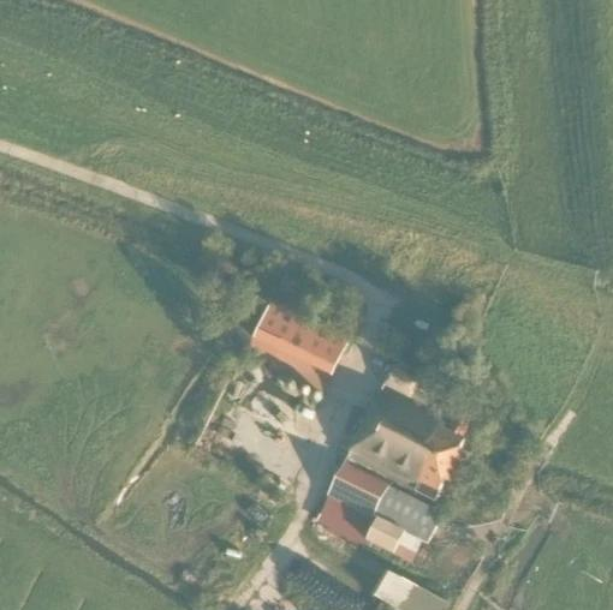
[(245,348),(269,300),(240,286),(215,339),(243,353),(245,348)]
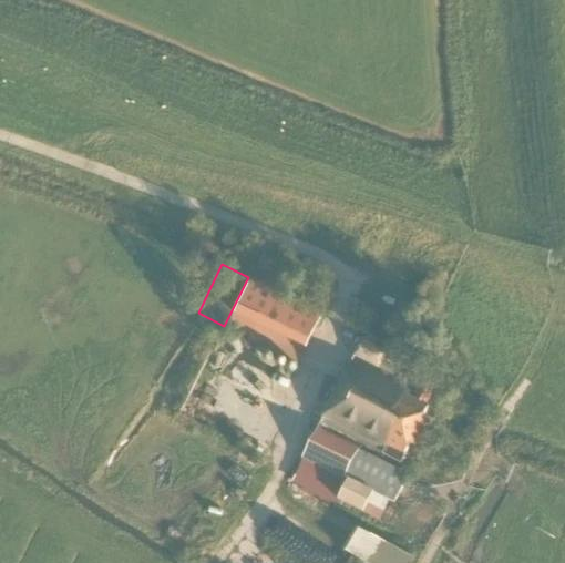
[(226,321),(249,334),(248,338),(296,362),(320,313),(248,277),(226,321)]
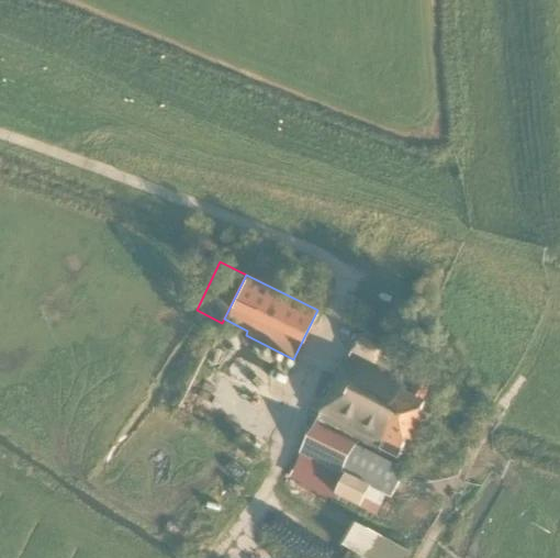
[(349,347),(374,360),(382,346),(357,333),(349,347)]
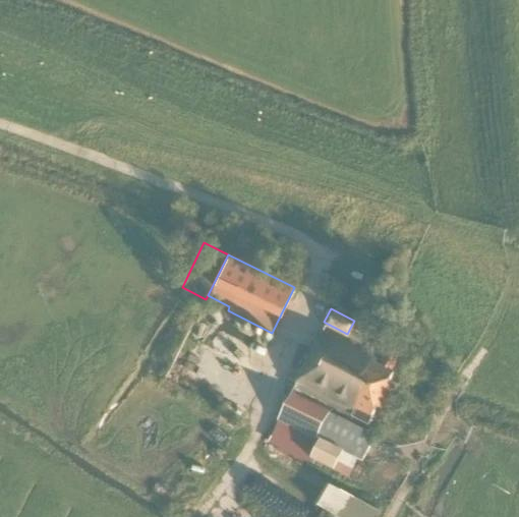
[(293,386),(366,423),(377,405),(381,407),(392,386),(386,385),(395,365),(322,329),(293,386)]
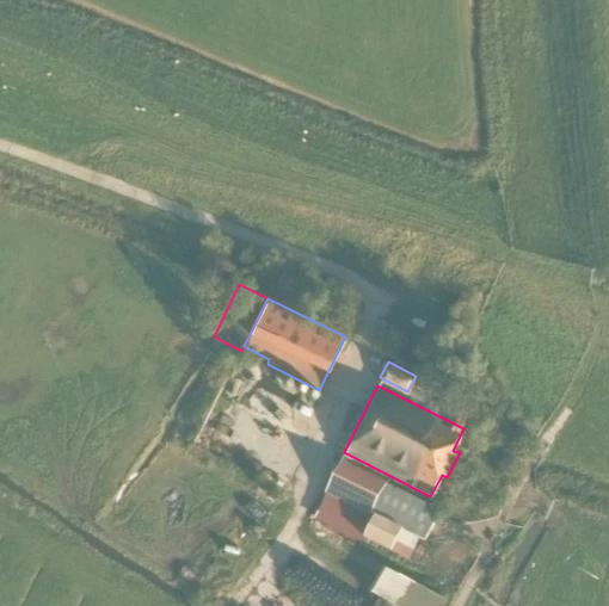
[(423,539),(438,507),(385,481),(385,478),(340,457),(312,515),(375,546),(376,543),(404,555),(413,535),(423,539)]
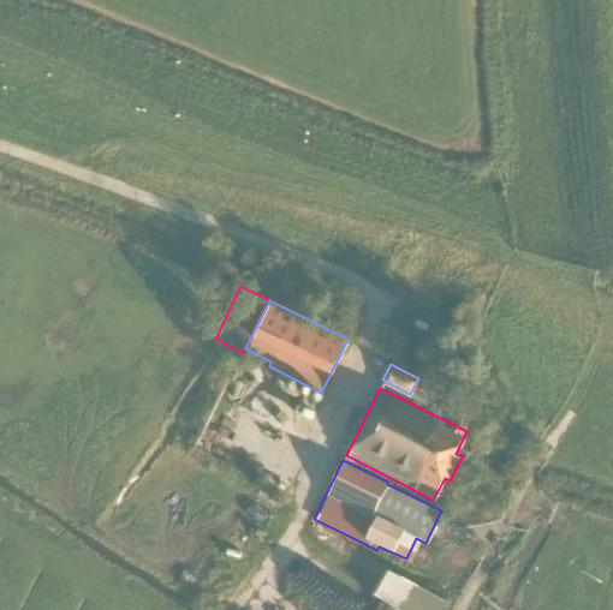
[(440,609),(446,600),(408,580),(386,569),(373,594),(380,598),(374,609),(387,609),(391,604),(394,606),(392,609),(440,609)]
